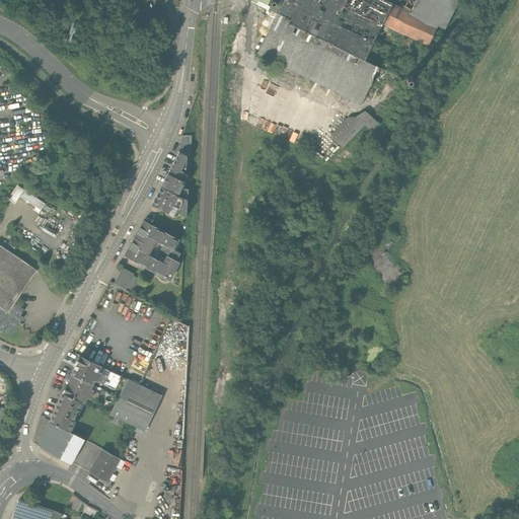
[(246,0),(246,1),(278,14),(284,0),(246,0)]
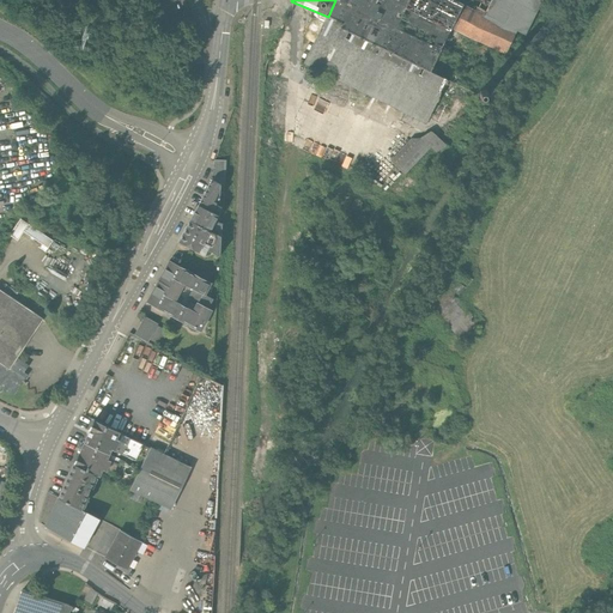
[(349,0),(344,0),(315,64),(422,114),(435,85),(419,78),(443,29),(451,10),(431,0),(360,0),(359,5),(349,0)]
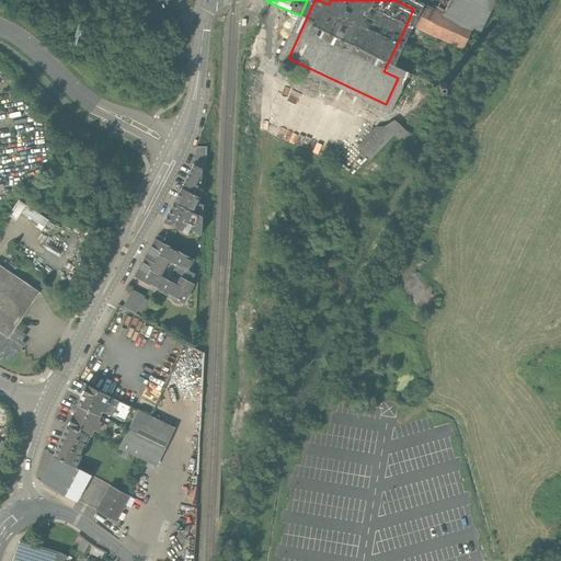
[(405,26),(465,57),(494,0),(395,0),(413,9),(405,26)]
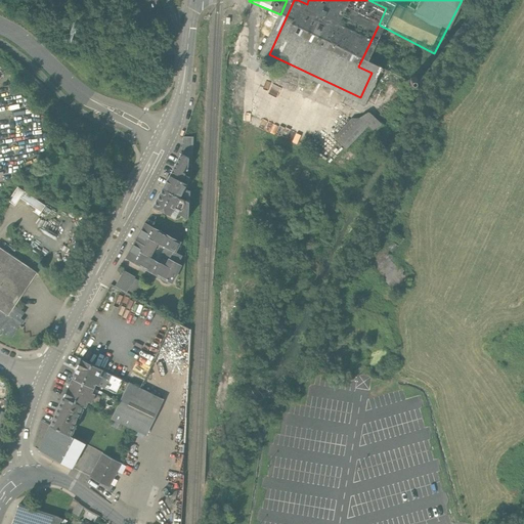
[(346,148),(369,126),(376,131),(383,125),(366,106),(335,137),(346,148)]
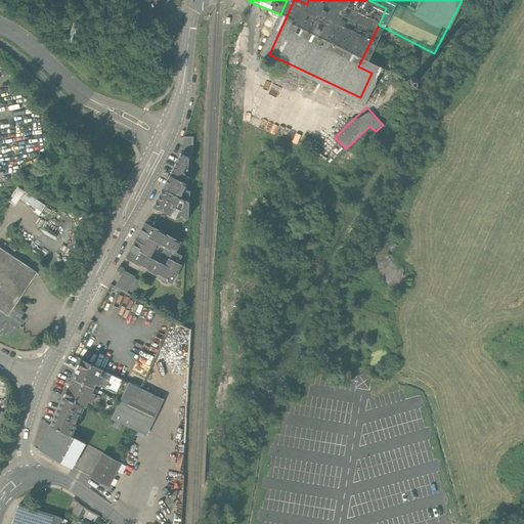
[(179,155),(162,190),(195,207),(195,195),(193,193),(195,187),(195,179),(191,177),(192,173),(189,172),(191,168),(194,162),(179,155)]
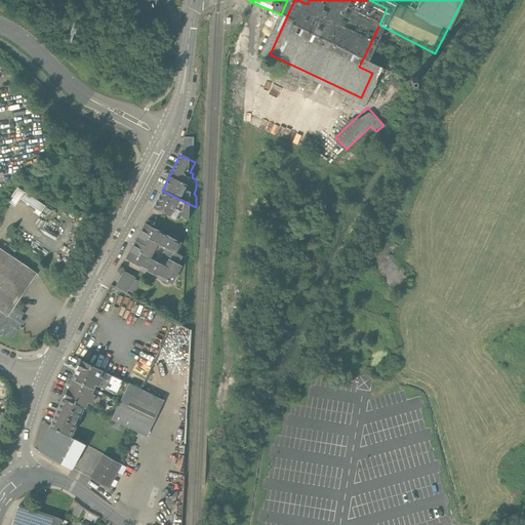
[(8,204),(16,209),(23,200),(42,214),(48,207),(21,188),(8,204)]
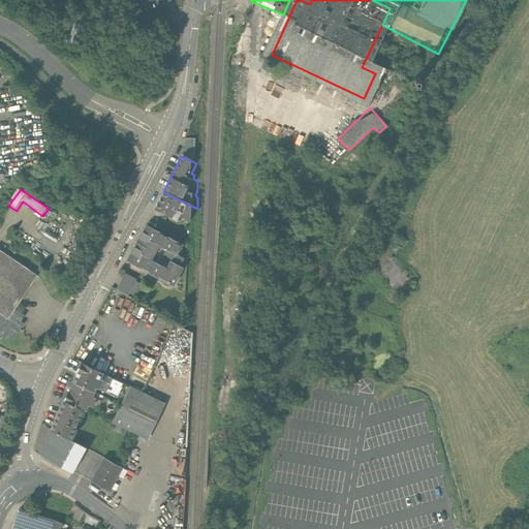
[(197,209),(163,192),(155,210),(176,221),(178,216),(196,225),(197,209)]
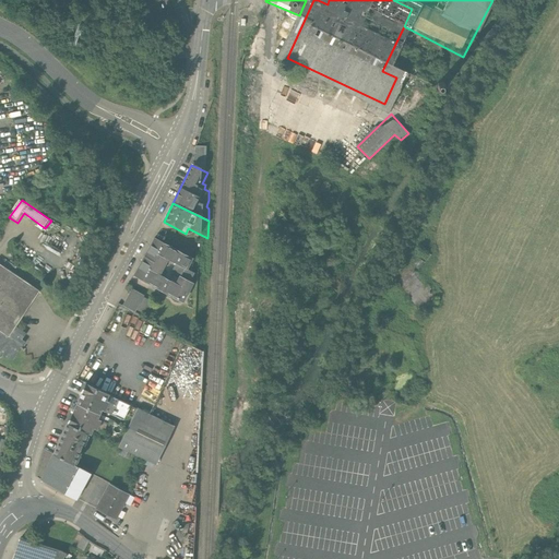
[(154,245),(146,260),(165,270),(168,263),(186,273),(183,276),(197,283),(200,277),(191,273),(194,265),(154,245)]
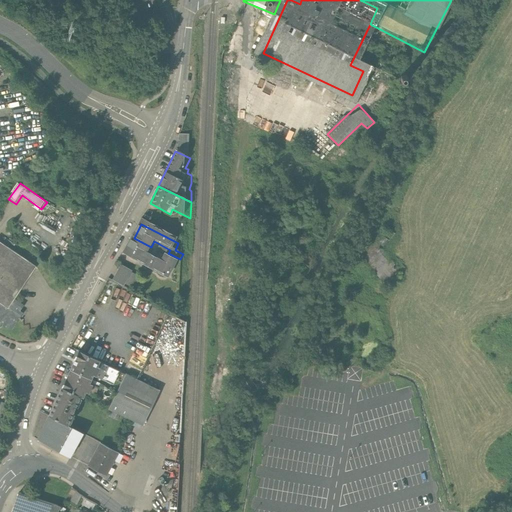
[(148,255),(151,247),(134,238),(124,257),(169,280),(180,259),(168,253),(163,263),(148,255)]
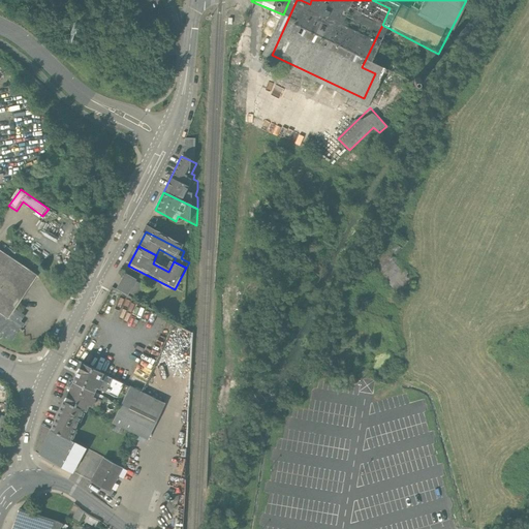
[(0,341),(3,344),(6,340),(13,344),(25,329),(20,325),(22,322),(13,317),(40,276),(0,249),(0,341)]
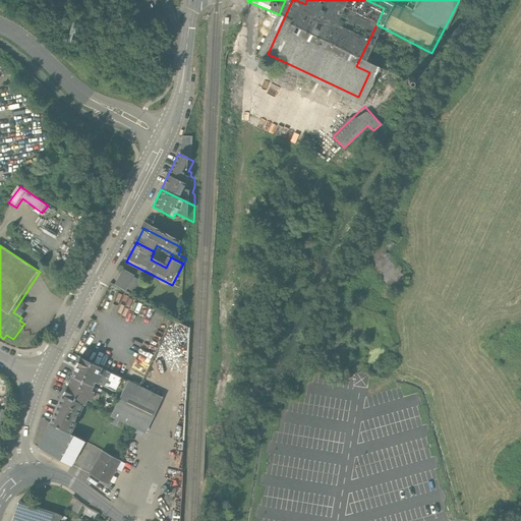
[(136,279),(122,272),(115,286),(130,294),(132,291),(134,292),(139,284),(135,282),(136,279)]
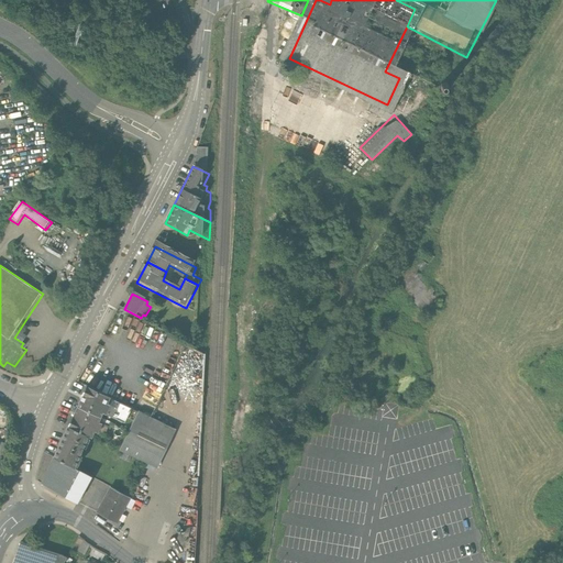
[(198,382),(202,384),(206,351),(184,342),(168,383),(172,383),(179,386),(186,387),(197,390),(197,384),(198,382)]
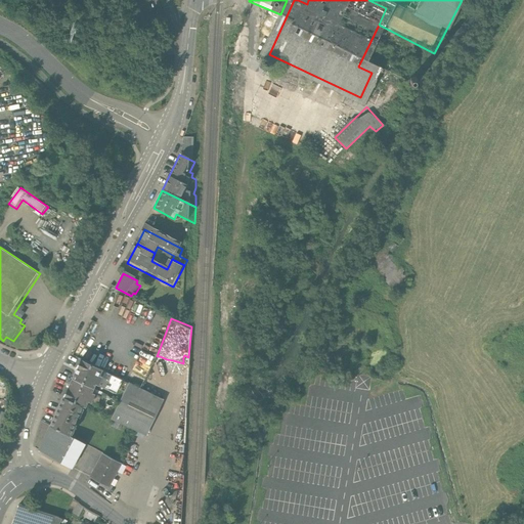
[(82,362),(74,379),(95,388),(98,384),(115,391),(120,380),(82,362)]
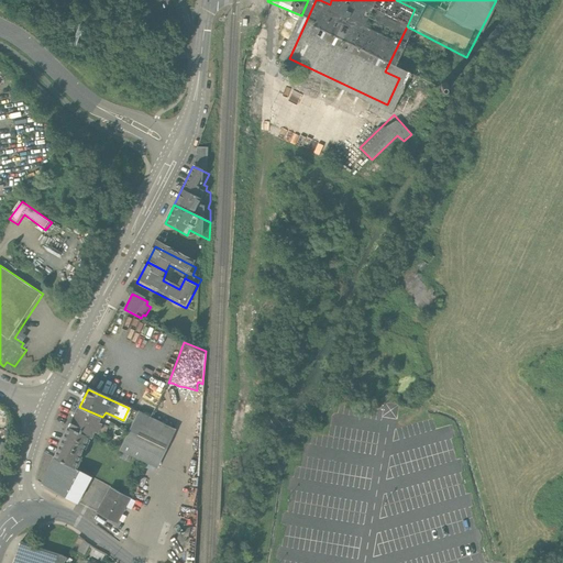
[(102,417),(79,407),(70,428),(94,439),(97,431),(102,433),(106,424),(100,422),(102,417)]
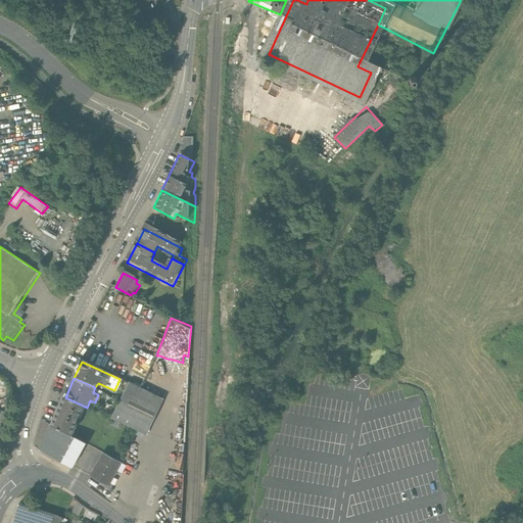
[(141,388),(128,382),(110,419),(146,437),(164,399),(141,388)]
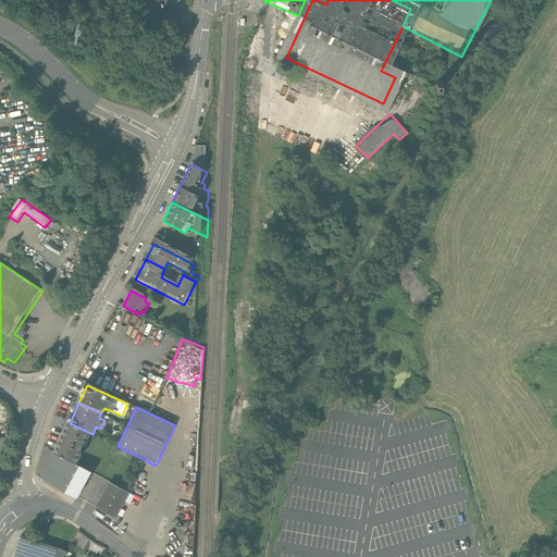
[(56,453),(78,463),(93,434),(70,423),(56,453)]
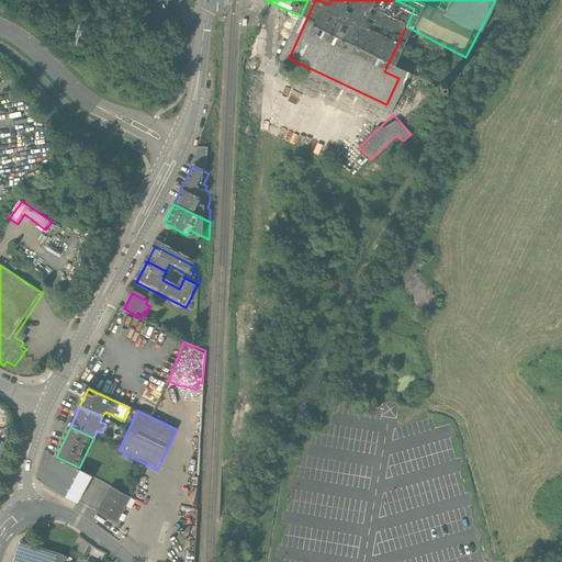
[(65,496),(79,468),(56,457),(43,484),(65,496)]
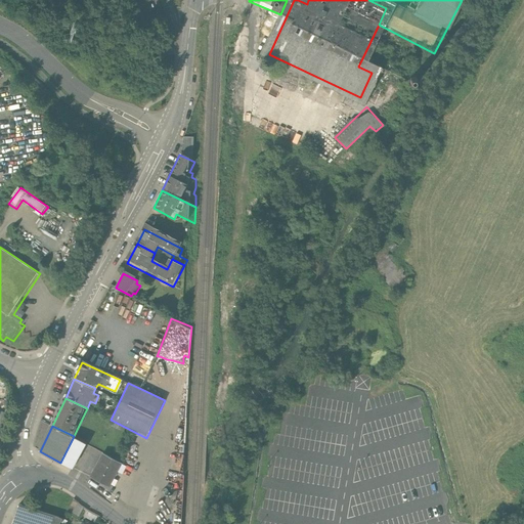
[(87,443),(74,436),(60,463),(75,469),(87,443)]
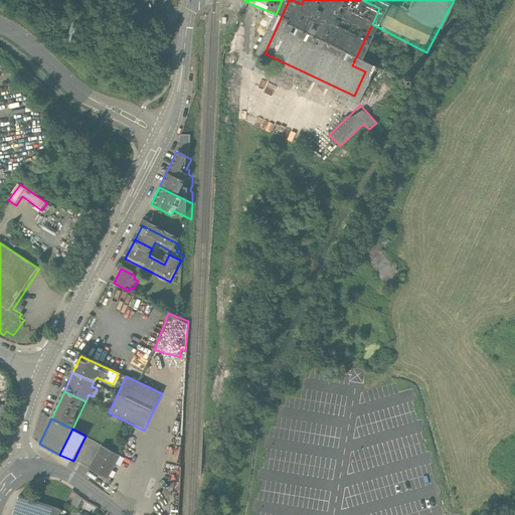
[(101,446),(89,471),(109,481),(111,477),(110,476),(120,456),(101,446)]
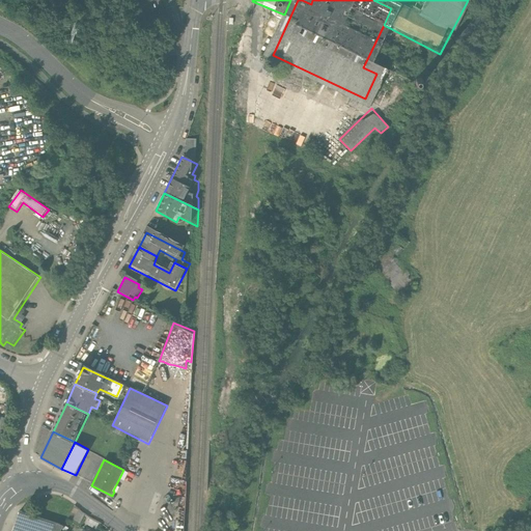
[(67,519),(80,526),(86,516),(73,508),(67,519)]
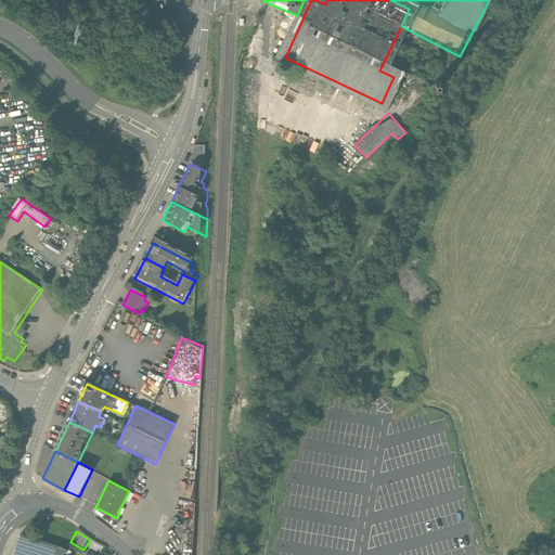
[(63,554),(66,550),(21,534),(14,554),(63,554)]
